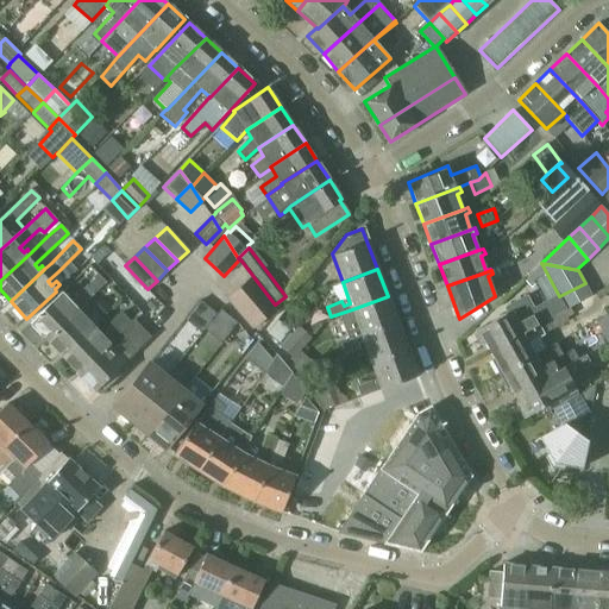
[(93,277),(94,278),(85,288),(93,296),(106,283),(96,274),(93,277)]
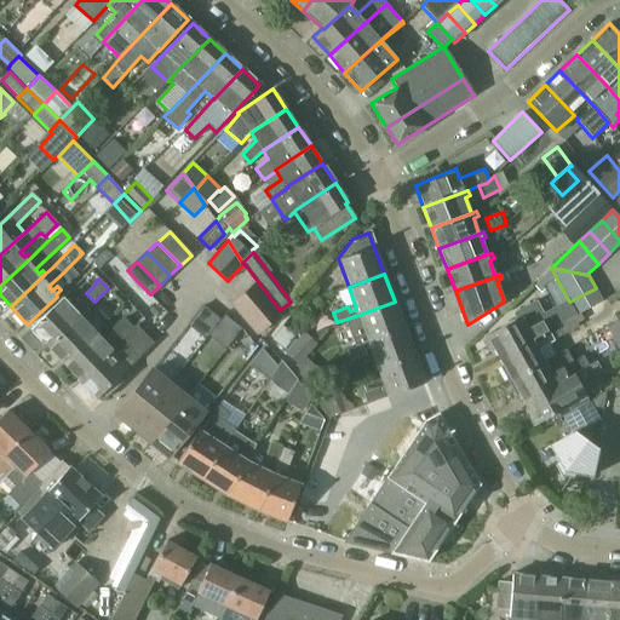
[(256,286),(234,305),(258,334),(281,314),(256,286)]
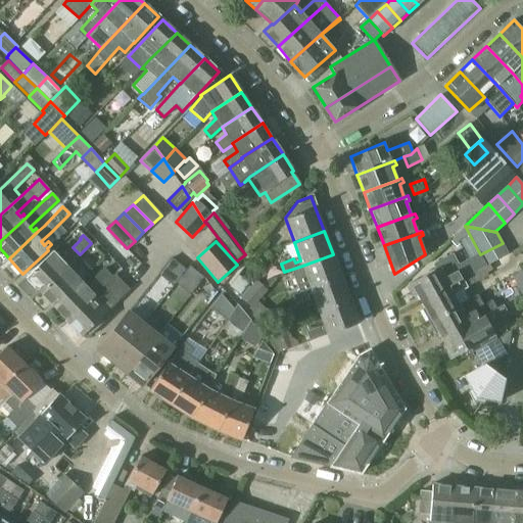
[(486,266),(508,253),(503,243),(480,254),(486,266)]
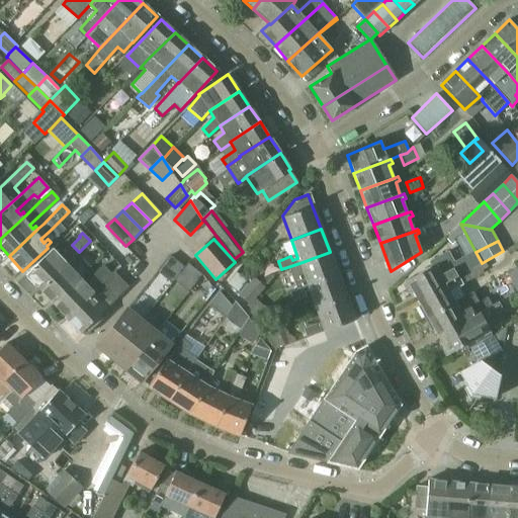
[(38,289),(65,263),(66,264),(79,252),(72,245),(64,253),(60,257),(55,253),(51,249),(24,275),(38,289)]
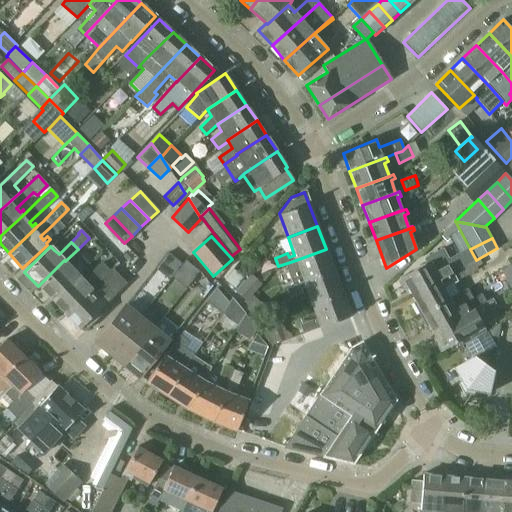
[(407,289),(409,288),(413,295),(450,274),(472,261),(476,259),(467,245),(447,256),(441,246),(425,255),(428,261),(402,276),(403,278),(401,280),(407,289)]
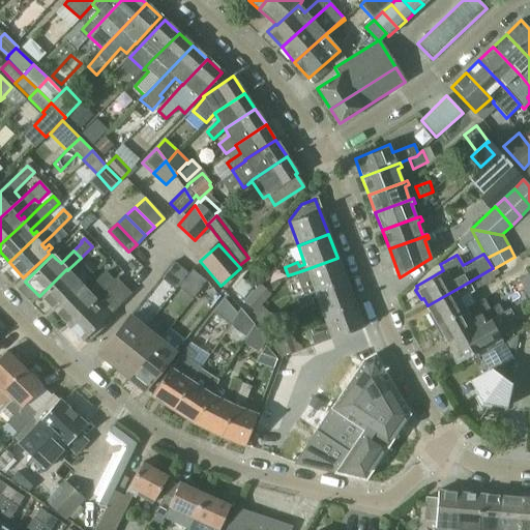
[(293,290),(296,298),(346,281),(337,258),(306,269),(314,287),(306,290),(305,285),(293,290)]
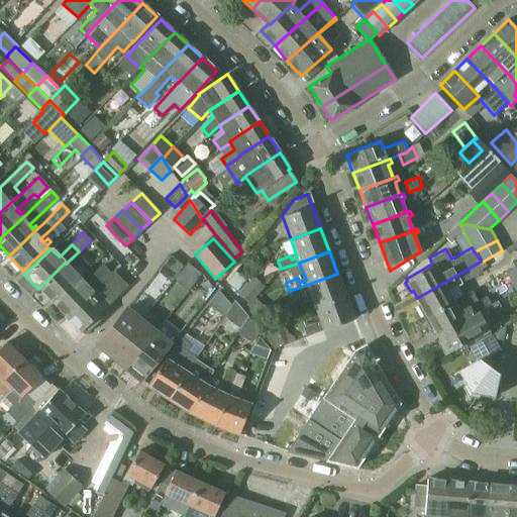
[(86,253),(79,262),(81,264),(86,270),(88,271),(95,264),(94,262),(86,253)]
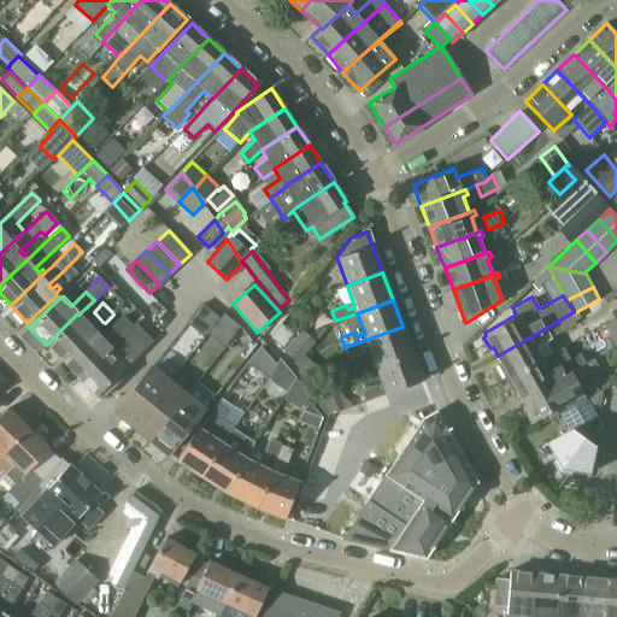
[(219,317),(201,304),(201,303),(186,324),(204,339),(219,317)]
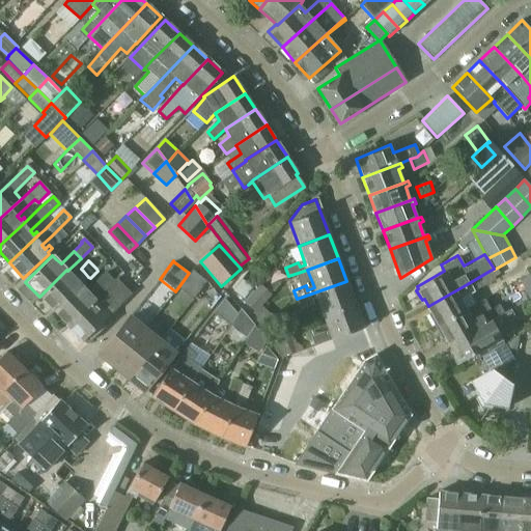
[(39,297),(53,311),(85,280),(79,274),(75,278),(67,271),(66,270),(39,297)]
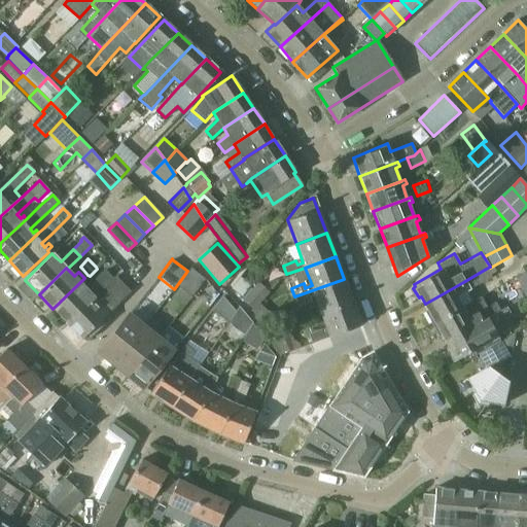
[(486,269),(463,282),(468,289),(491,277),(486,269)]
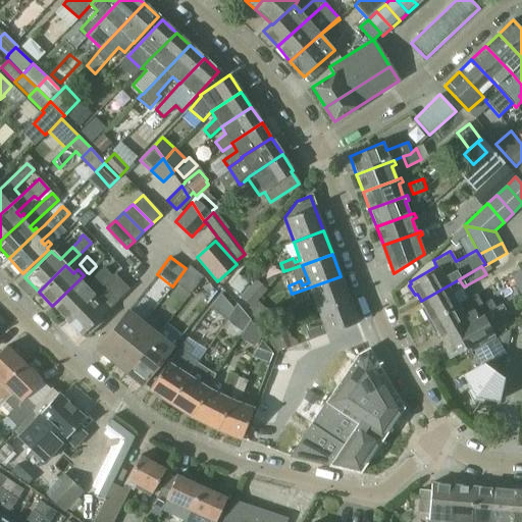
[(52,306),(66,320),(111,275),(103,267),(86,285),(83,283),(87,279),(84,277),(84,276),(84,275),(52,306)]
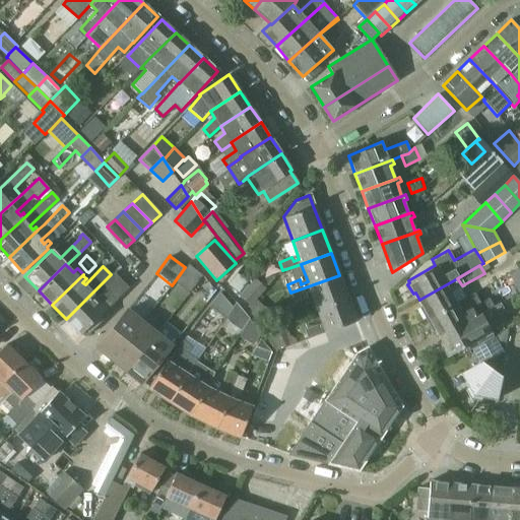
[(519,268),(508,275),(519,294),(519,293),(519,268)]
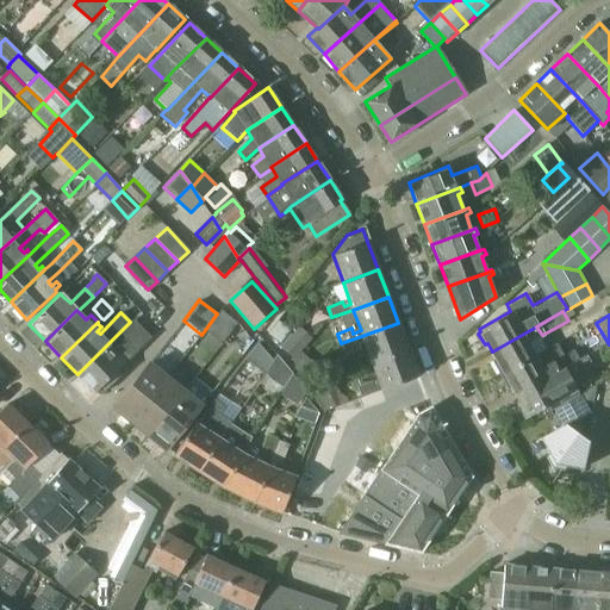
[(132,319),(130,322),(78,374),(94,392),(98,388),(106,397),(124,379),(117,371),(150,338),(132,319)]
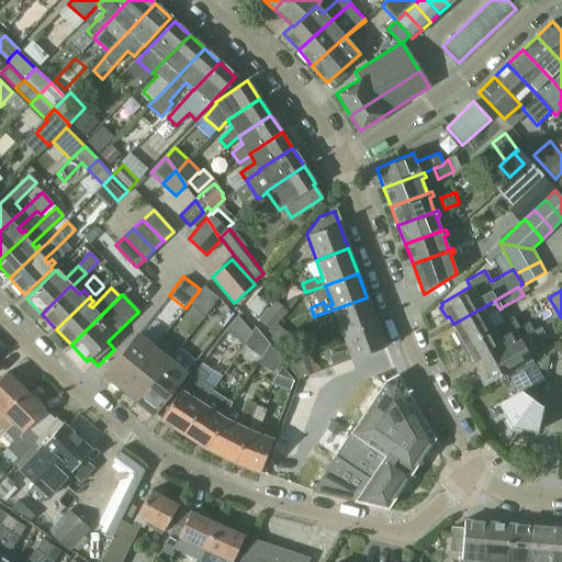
[(256,295),(246,306),(257,316),(267,305),(256,295)]
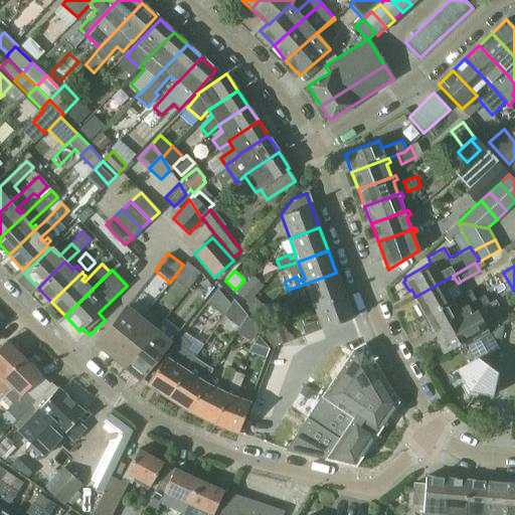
[(308,289),(314,306),(344,295),(336,273),(288,290),(291,300),(304,295),(302,291),(308,289)]
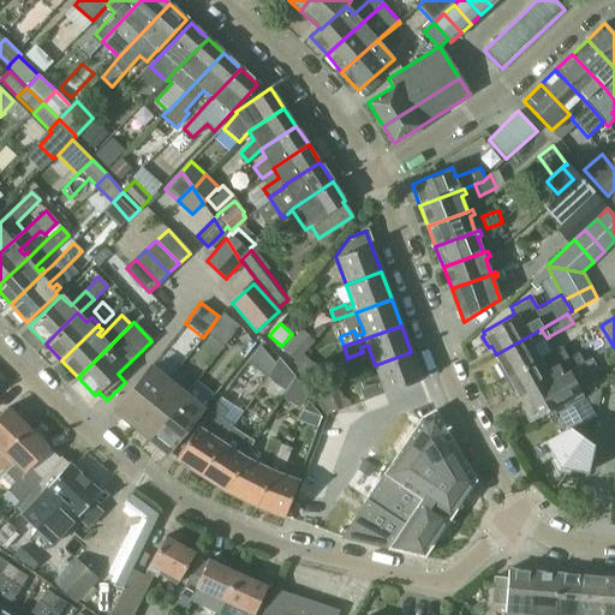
[(291,365),(318,338),(305,327),(290,345),(293,350),(285,358),(291,365)]
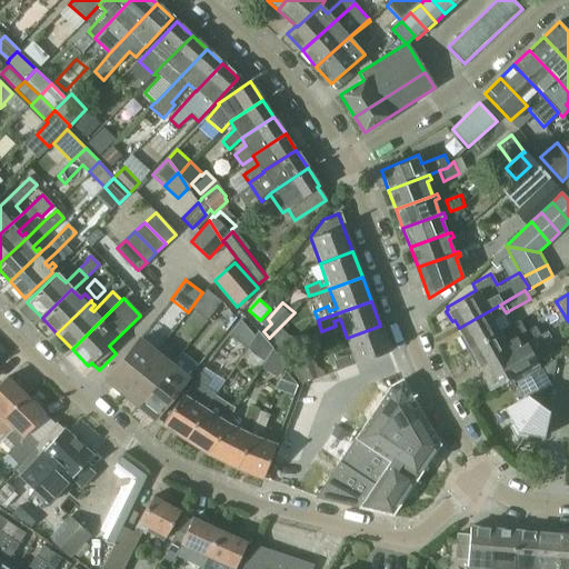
[(467,349),(499,331),(492,320),(506,312),(500,305),(459,328),(462,336),(460,337),(467,349)]
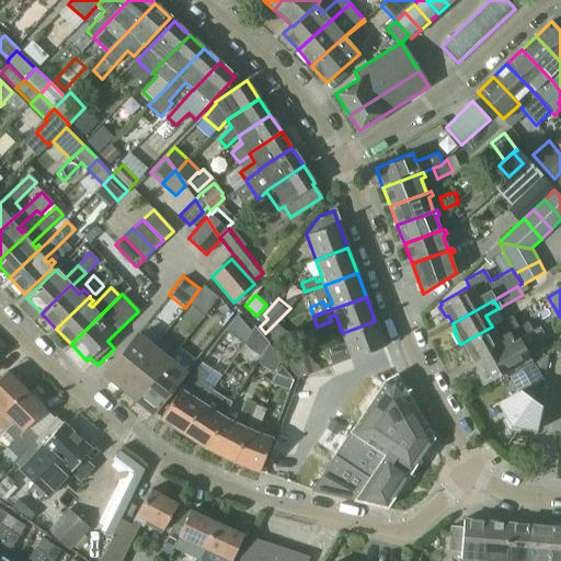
[(252,331),(251,331),(237,315),(226,330),(243,344),(252,331)]
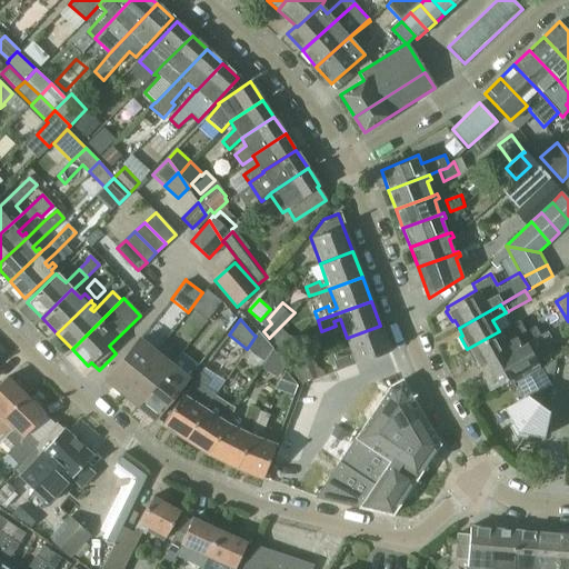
[(467,349),(473,361),(477,360),(480,367),(535,337),(535,339),(540,336),(536,327),(526,332),(519,320),(499,331),(467,349)]
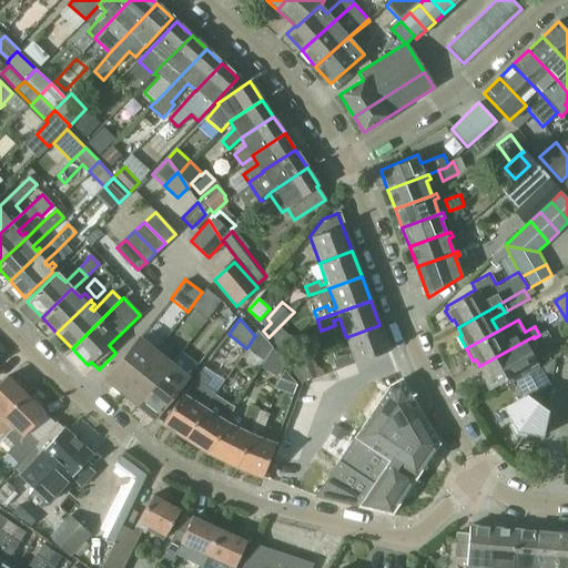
[(356,363),(389,351),(379,325),(346,337),(354,357),(347,359),(345,355),(332,361),(336,369),(356,362),(356,363)]
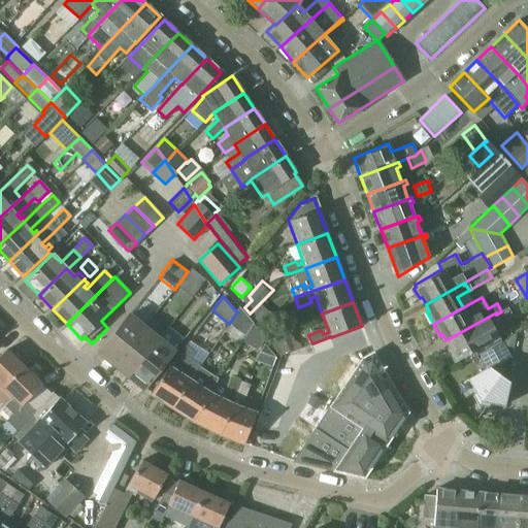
[(244,336),(254,323),(244,314),(238,307),(236,311),(237,311),(229,324),(234,329),(244,336)]
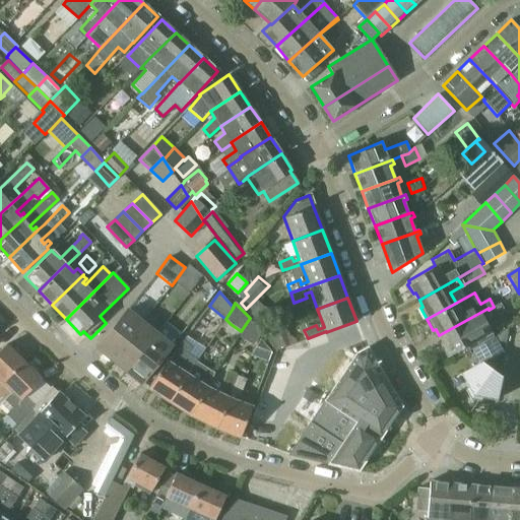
[(489,310),(489,308),(439,335),(443,342),(440,344),(446,354),(449,353),(450,355),(464,347),(466,351),(494,337),(485,322),(504,312),(500,304),(494,307),(489,310)]
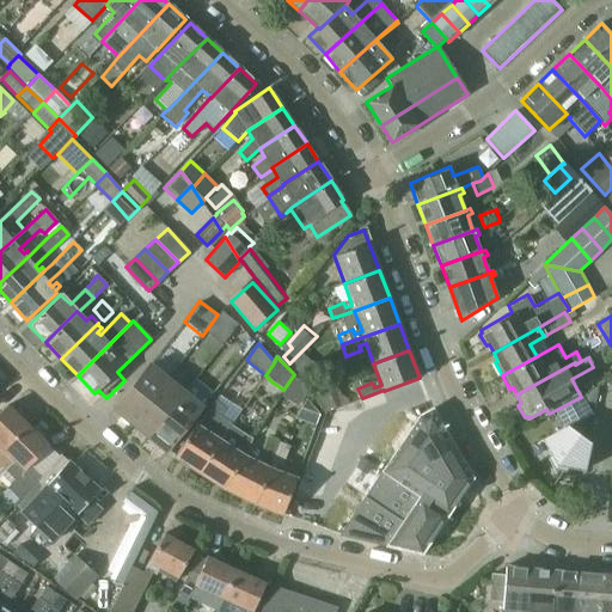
[(114,409),(132,423),(165,380),(147,366),(114,409)]
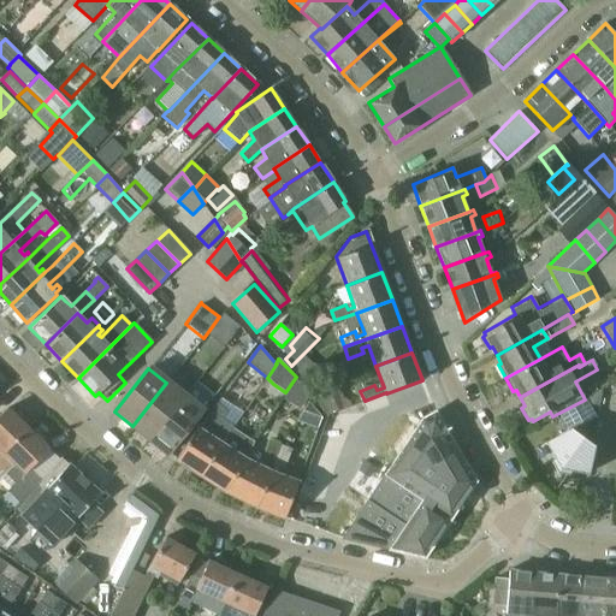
[(149,439),(183,397),(184,396),(166,383),(132,426),(149,439)]
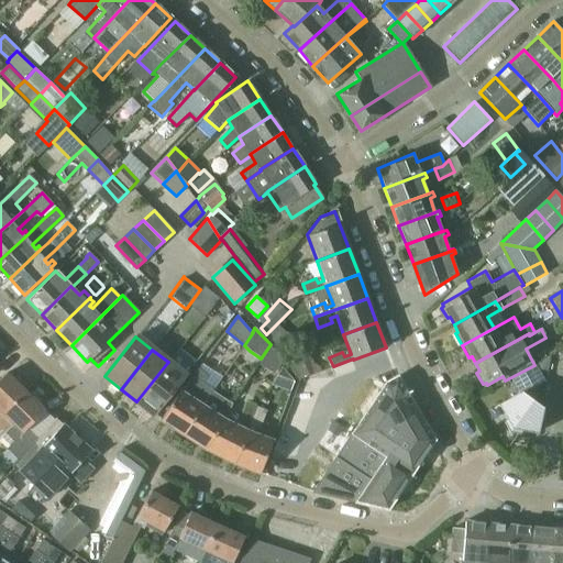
[(288,366),(299,379),(298,381),(321,372),(321,371),(320,367),(313,364),(311,357),(307,360),(306,356),(288,366)]
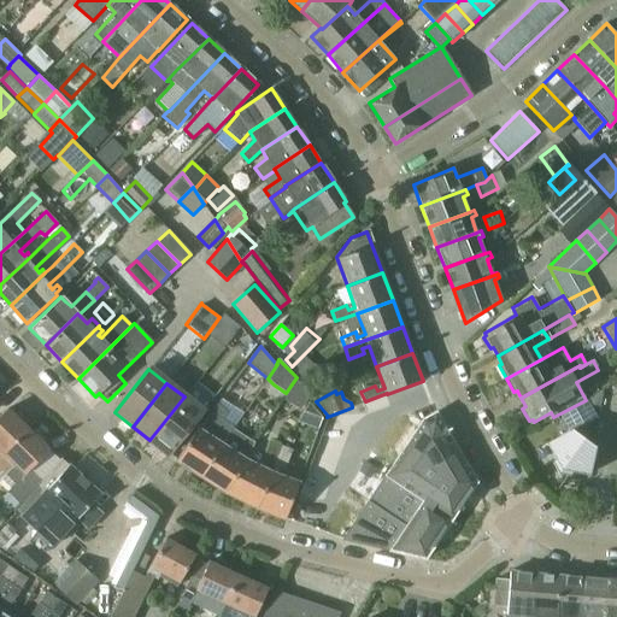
[(150,440),(168,454),(203,411),(184,397),(183,398),(150,440)]
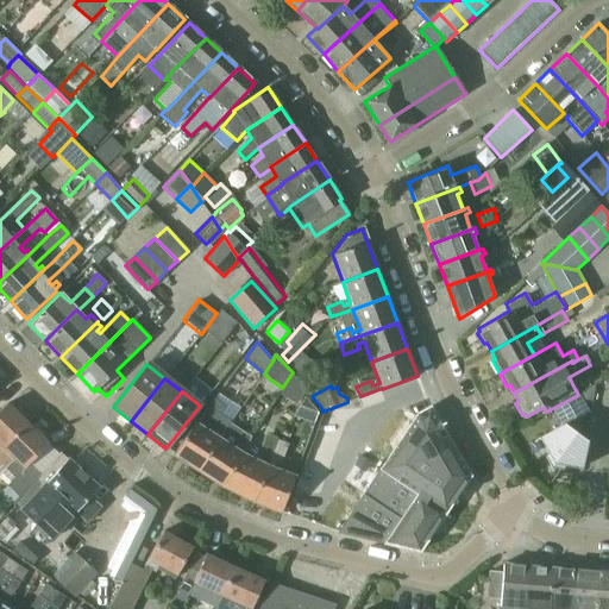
[(193,422),(173,454),(199,471),(230,422),(219,414),(223,409),(212,402),(194,424),(193,422)]
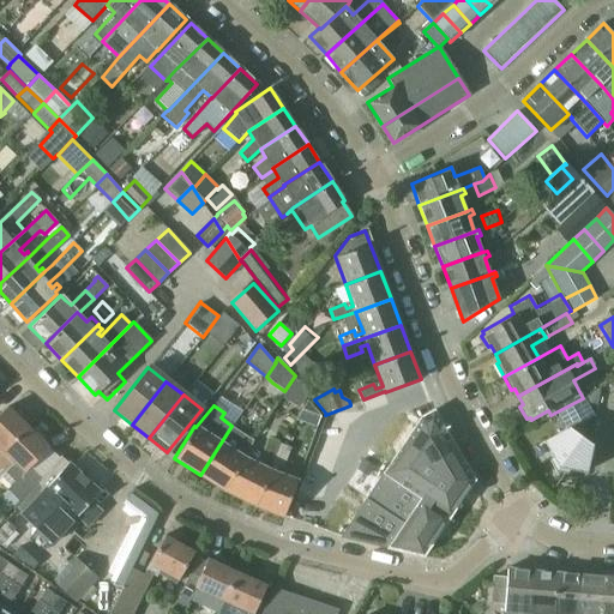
[(0,453),(26,427),(6,407),(0,411),(0,453)]
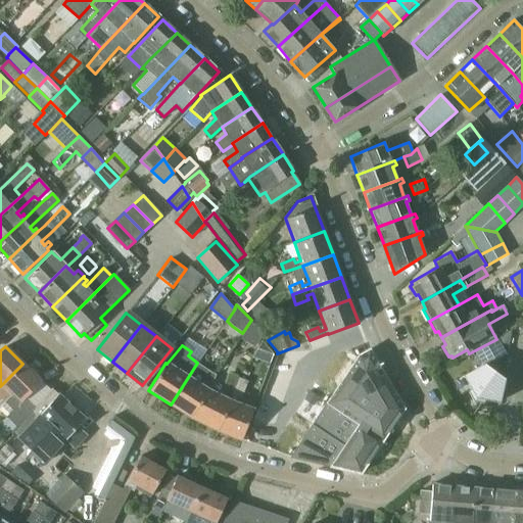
[(320,394),(318,397),(382,440),(399,414),(398,414),(400,403),(369,350),(358,357),(329,400),(320,394)]
